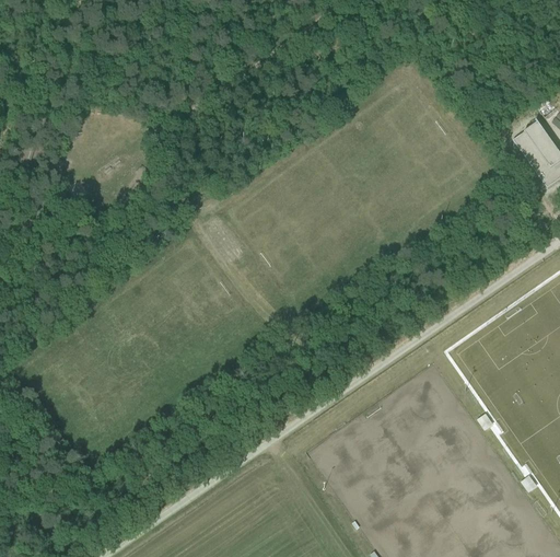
[(545,97),(535,106),(538,111),(548,102),(545,97)]
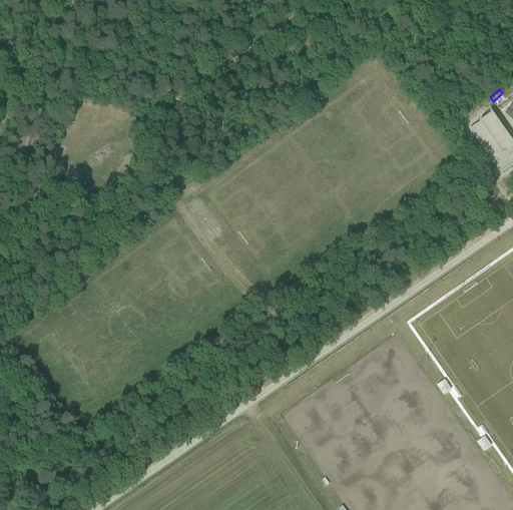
[(512,141),(492,111),(470,127),(501,171),(512,162),(512,141)]
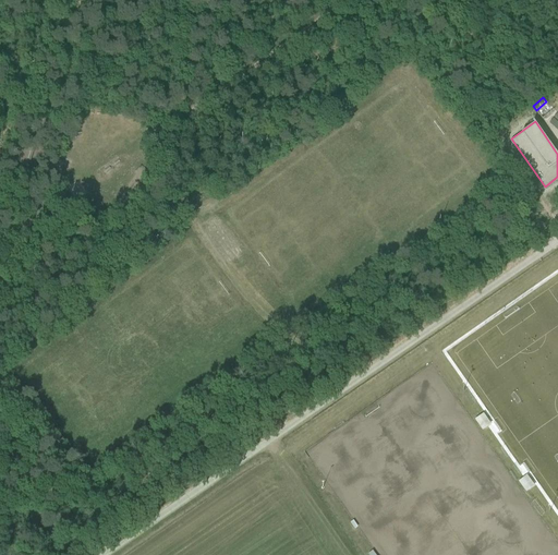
[(22,143),(16,161),(28,166),(34,147),(22,143)]
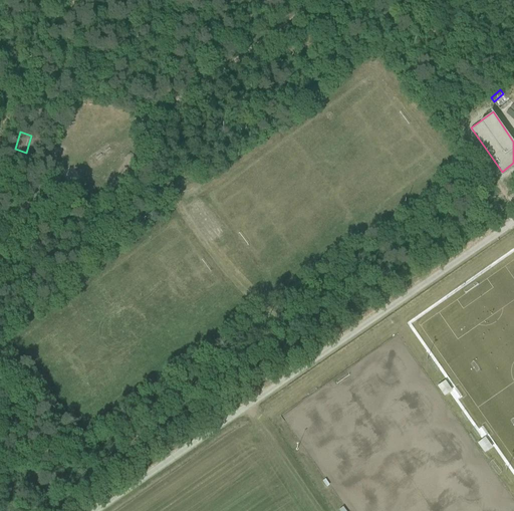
[(445,378),(437,385),(444,395),(452,390),(445,378)]
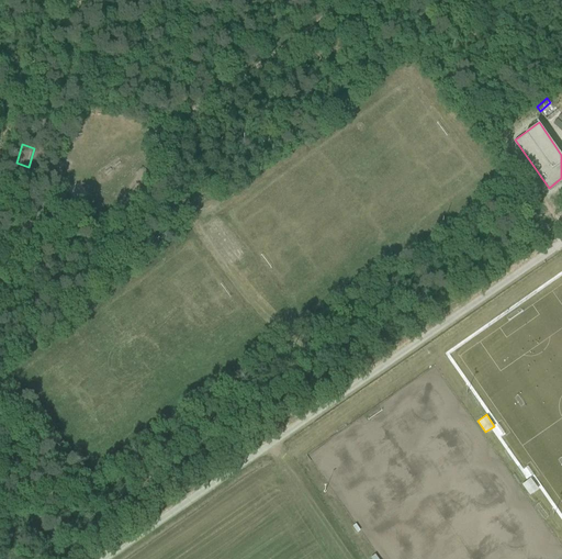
[(530,477),(521,483),(530,494),(538,488),(530,477)]
